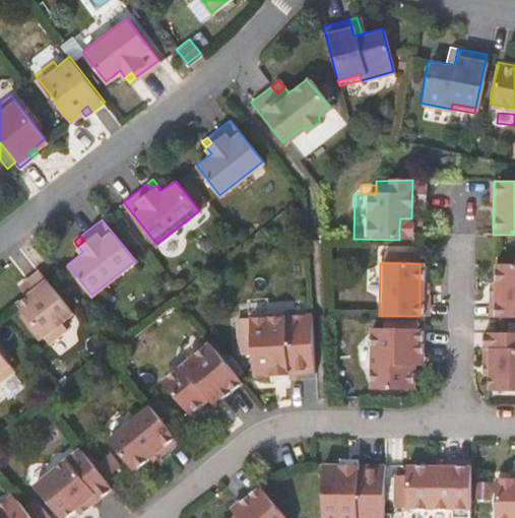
[(492,284),(491,317),(514,317),(514,264),(493,264),(492,284)]
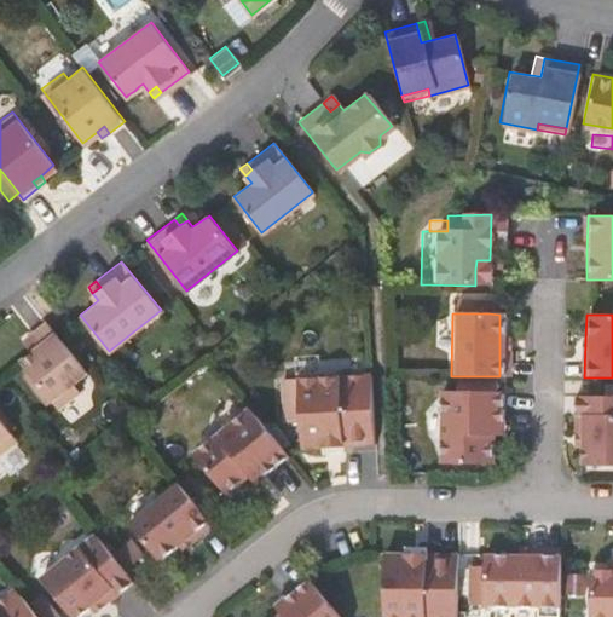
[(46,319),(30,332),(39,344),(32,350),(19,359),(27,368),(50,398),(55,404),(77,386),(73,380),(85,369),(46,319)]
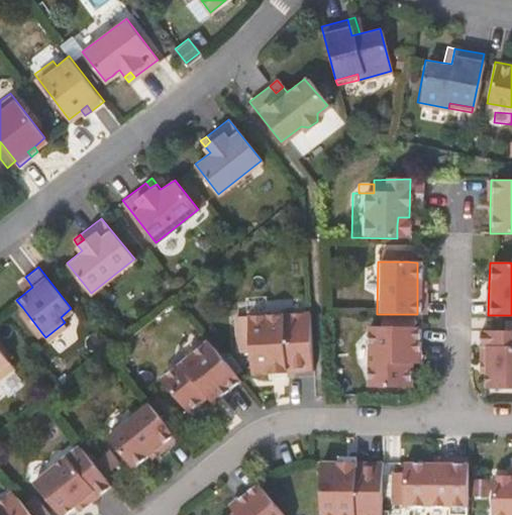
[(18,282),(26,292),(32,287),(25,277),(18,282)]
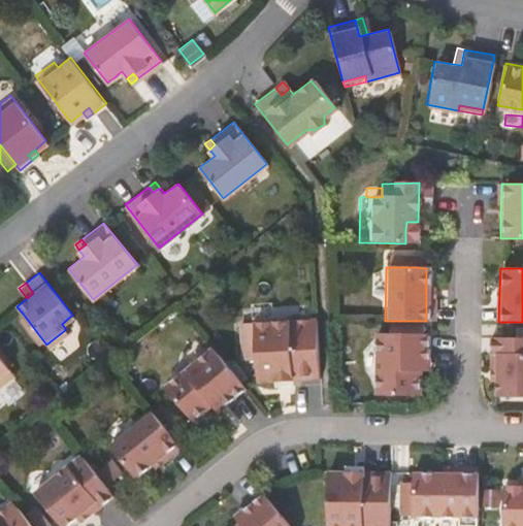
[(42,339),(23,314),(17,319),(36,343),(42,339)]
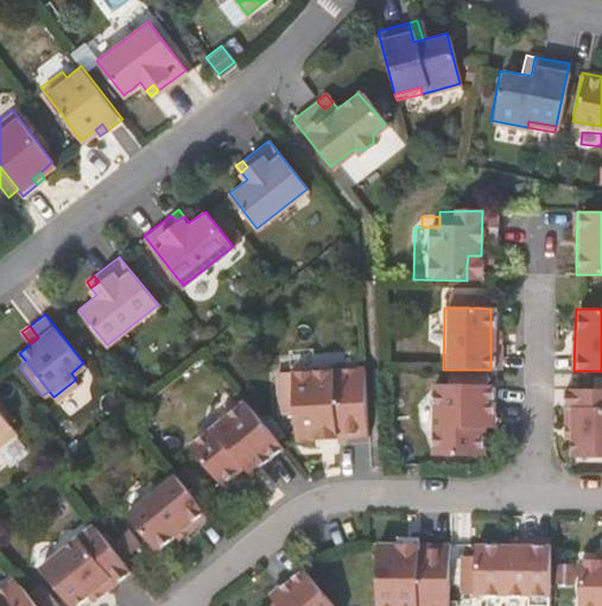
[(331,429),(333,439),(365,436),(360,370),(290,372),(290,389),(292,425),(293,440),(312,440),(312,430),(331,429)]
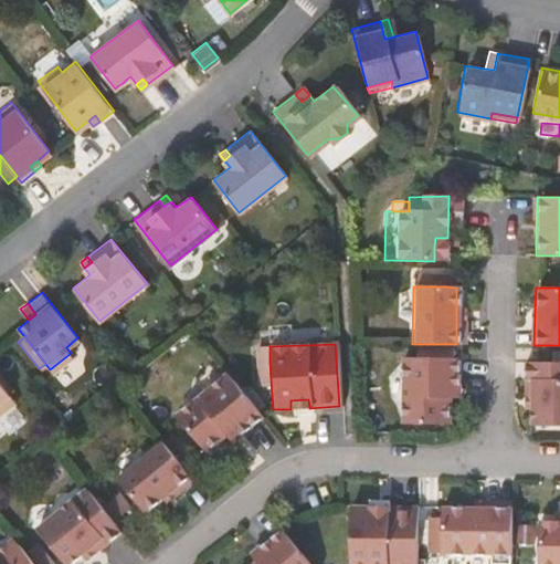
[(412,348),(412,357),(452,358),(452,348),(412,348)]
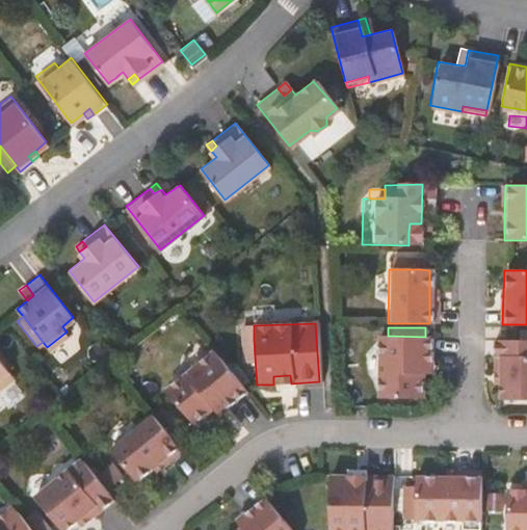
[(421,397),(421,372),(421,362),(429,362),(430,337),(425,337),(388,336),(377,337),(376,397),(421,397)]
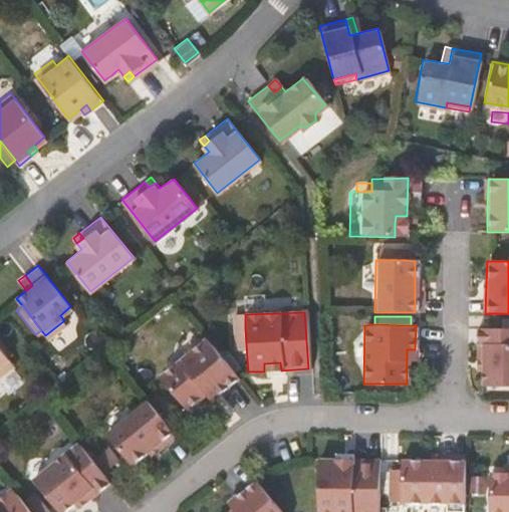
[(508,327),(475,328),(474,353),(482,353),(482,369),(481,386),(508,385),(508,327)]
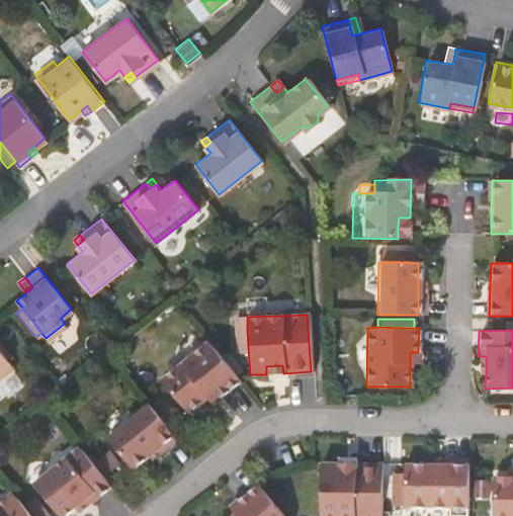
[(247,331),(239,332),(241,362),(249,362),(247,331)]
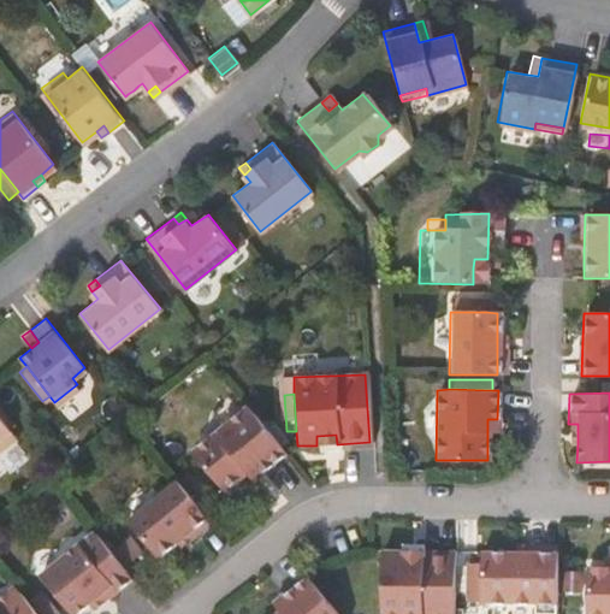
[(16,421),(0,401),(0,417),(9,427),(16,421)]
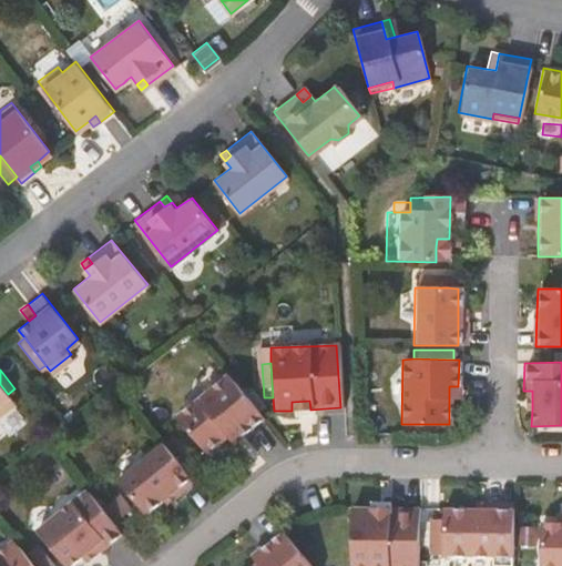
[(241,434),(261,418),(225,374),(174,416),(204,452),(225,435),(234,427),(241,434)]
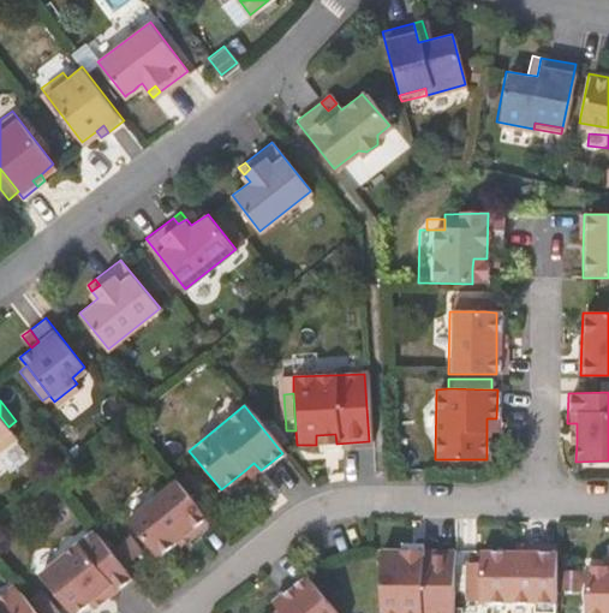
[(0,444),(15,434),(9,427),(0,416),(0,444)]
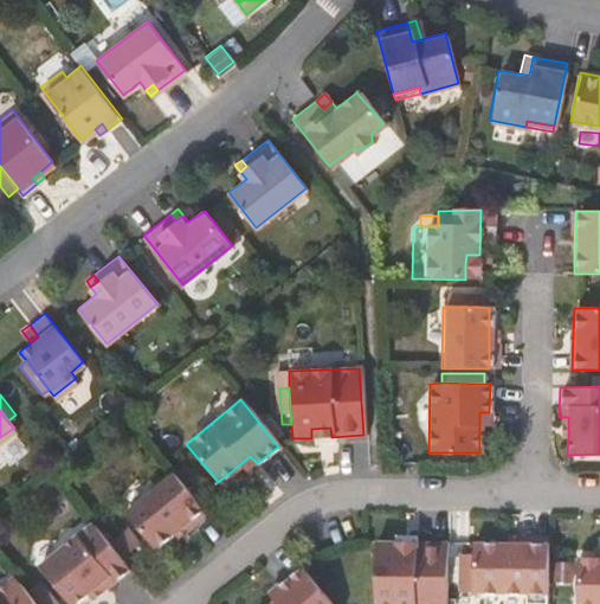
[(489,424),(489,412),(479,412),(479,424),(489,424)]
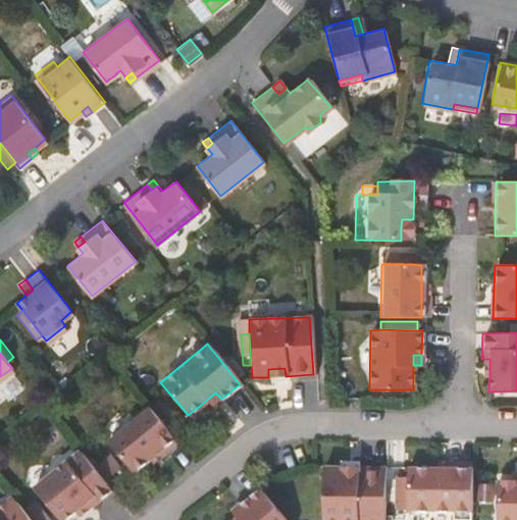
[(481,375),(489,375),(489,359),(481,359),(481,375)]
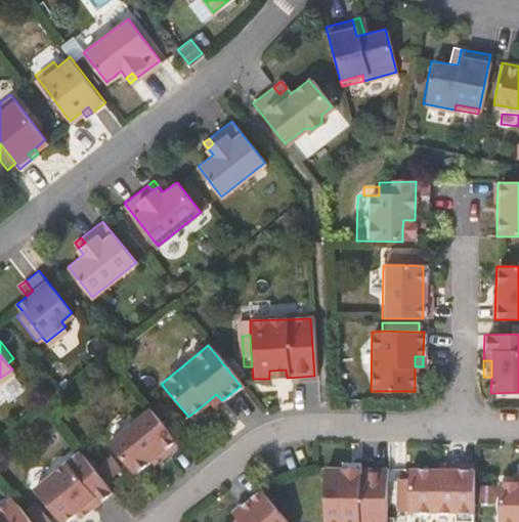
[(287,384),(287,378),(286,370),(269,371),(269,379),(270,385),(287,384)]
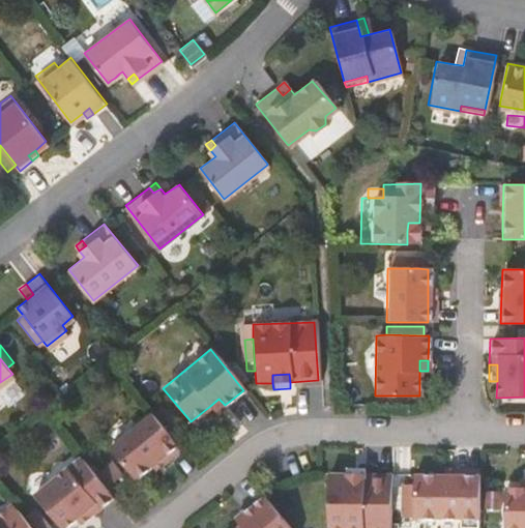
[(215,412),(225,405),(219,399),(210,406),(215,412)]
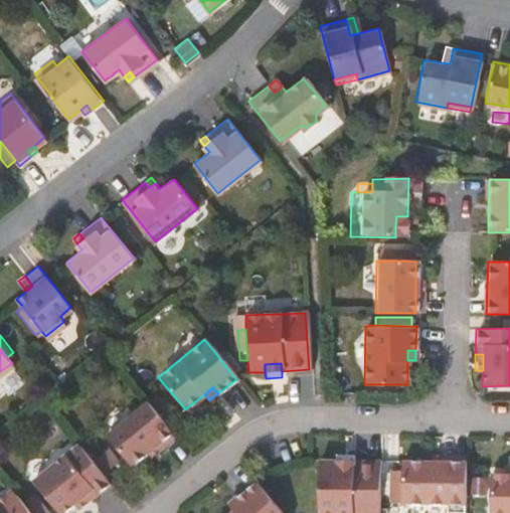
[(141,447),(165,426),(140,395),(100,429),(125,459),(141,447)]
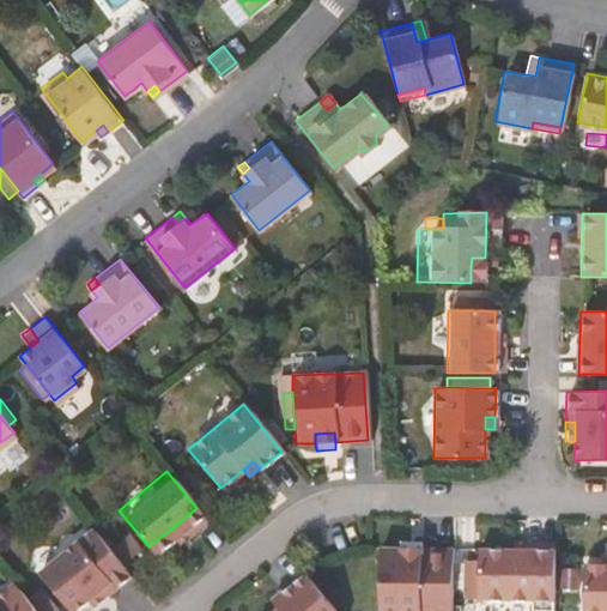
[(173,538),(202,514),(196,508),(168,532),(173,538)]
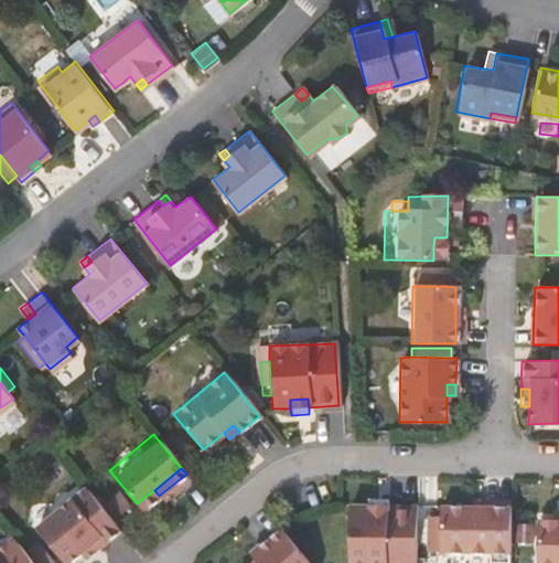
[(98,546),(118,530),(83,486),(32,527),(62,562),(64,562),(77,553),(90,542),(95,548),(98,546)]
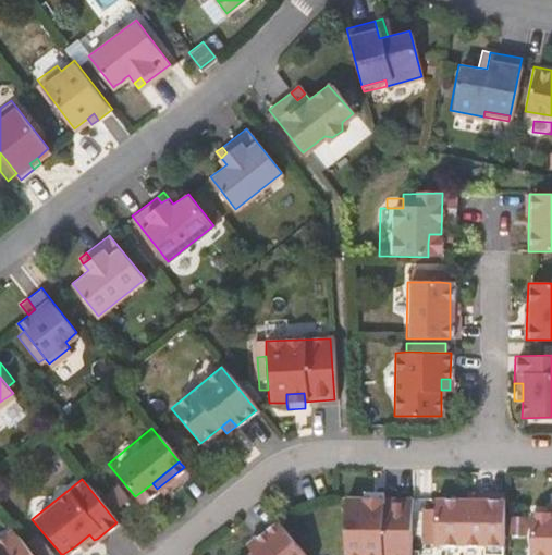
[(364,493),(364,498),(364,507),(380,508),(380,500),(380,493),(364,493)]
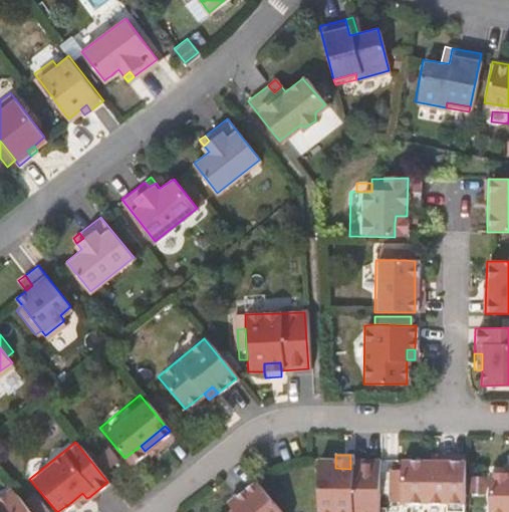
[(335,468),(335,460),(315,460),(314,511),(375,511),(376,460),(350,461),(350,469),(335,468)]
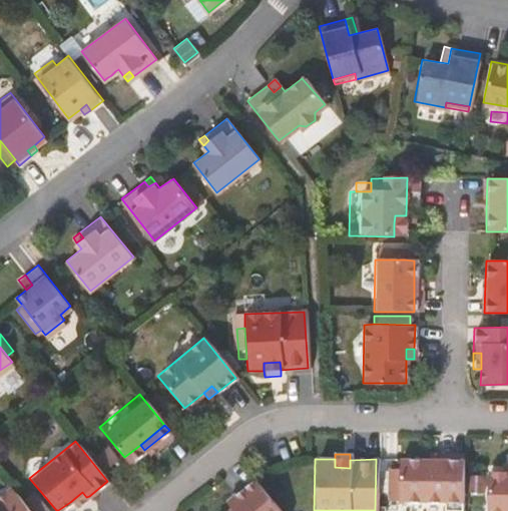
[(460,510),(461,461),(430,461),(400,460),(400,470),(399,499),(399,501),(444,502),(444,510),(460,510)]
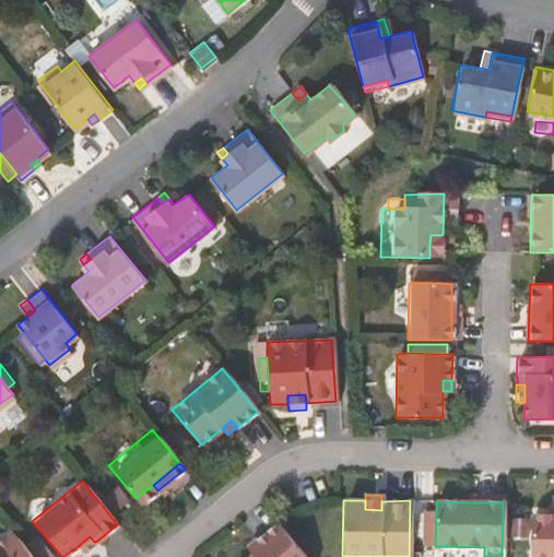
[(436,512),(426,512),(425,544),(435,544),(436,512)]
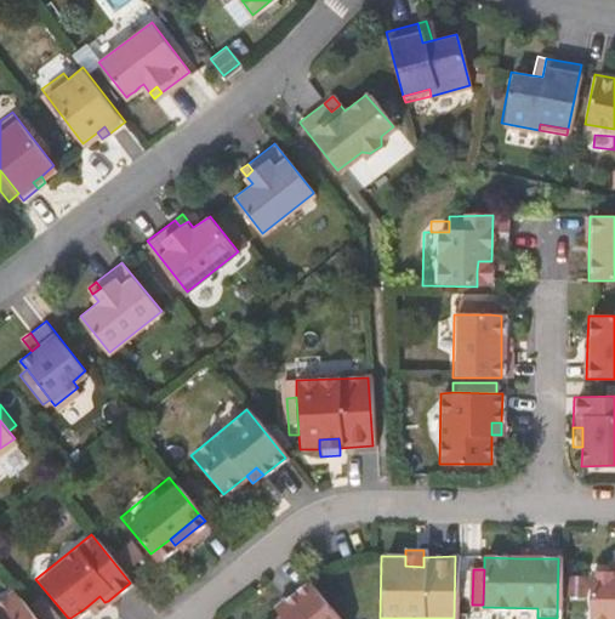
[(614,618),(614,569),(614,571),(605,571),(590,569),(588,618),(614,618)]
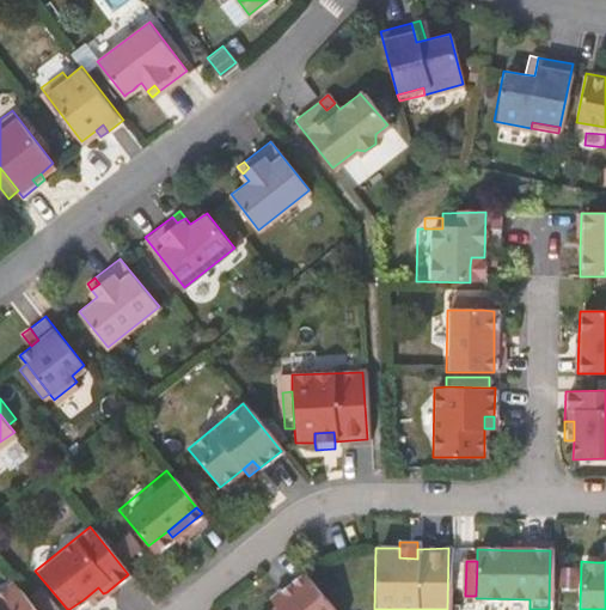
[(301,572),(279,591),(285,598),(274,607),(269,609),(331,609),(328,604),(318,593),(301,572)]
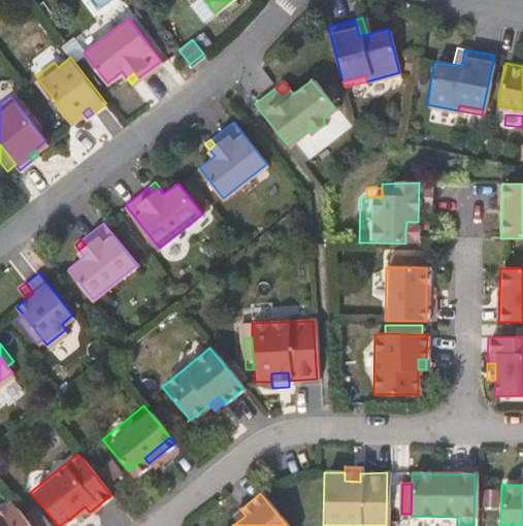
[(29,525),(9,501),(0,508),(0,525),(29,525)]
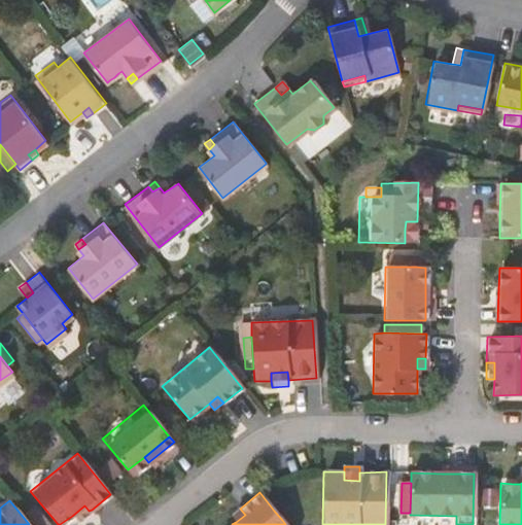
[(282,501),(276,505),(284,516),(290,512),(282,501)]
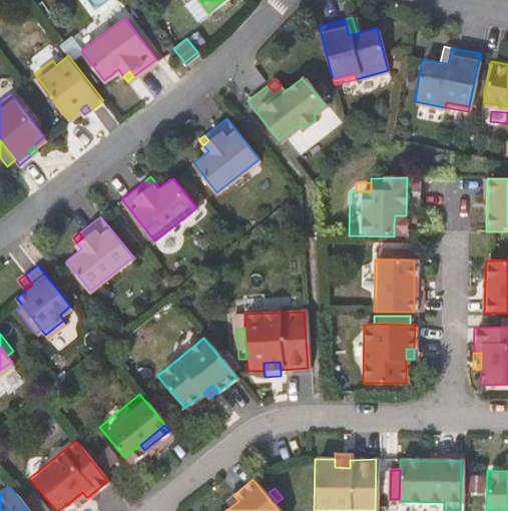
[(75,507),(86,497),(82,492),(70,502),(75,507)]
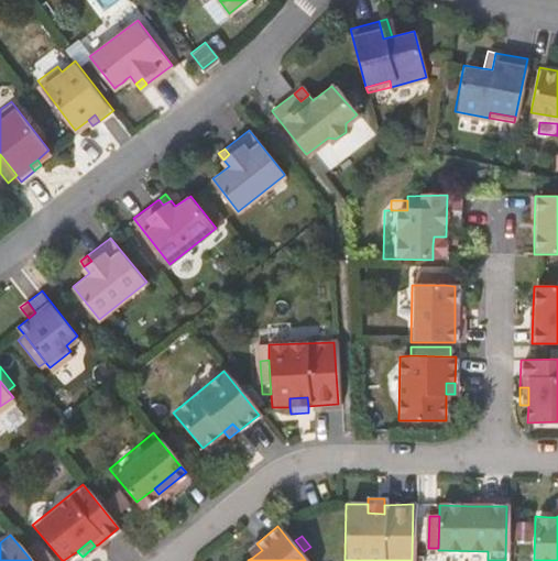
[(247,551),(252,558),(262,550),(256,543),(247,551)]
